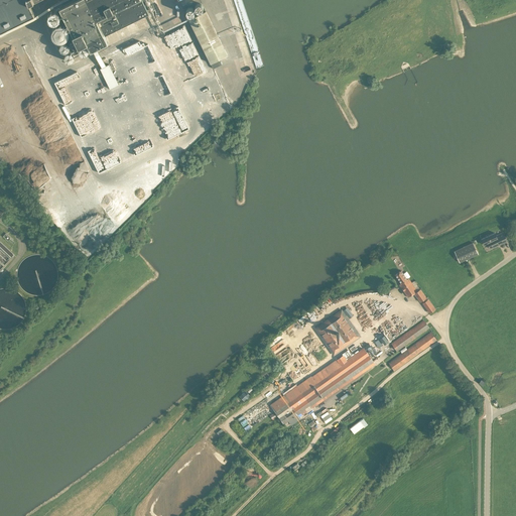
[(0,0),(0,30),(1,30),(3,34),(9,31),(7,27),(35,14),(30,4),(38,0),(0,0)]
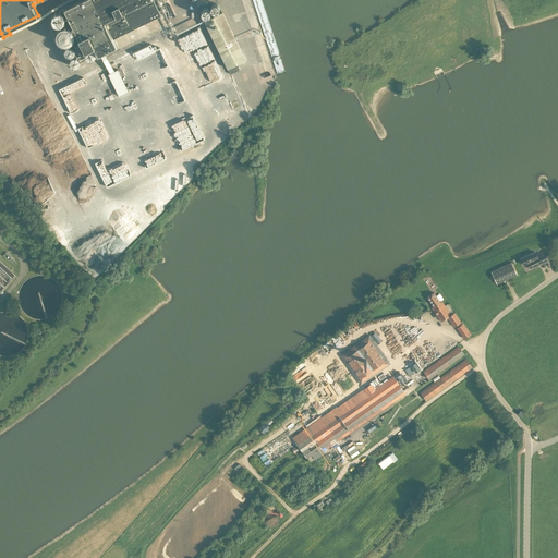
[(79,0),(80,0),(64,8),(65,9),(61,11),(61,12),(60,12),(58,11),(57,12),(55,13),(53,14),(52,17),(52,20),(52,22),(53,23),(56,25),(57,25),(59,25),(61,25),(61,26),(60,27),(59,28),(58,29),(57,32),(56,35),(57,38),(58,40),(60,44),(62,44),(64,45),(67,45),(68,46),(67,46),(65,47),(64,49),(64,51),(64,52),(65,55),(67,56),(69,57),(71,57),(72,57),(71,58),(70,60),(70,62),(70,64),(71,65),(73,67),(75,68),(77,68),(79,67),(81,65),(81,64),(81,62),(82,61),(81,61),(81,59),(84,58),(82,52),(112,36),(113,38),(168,12),(161,0),(79,0)]
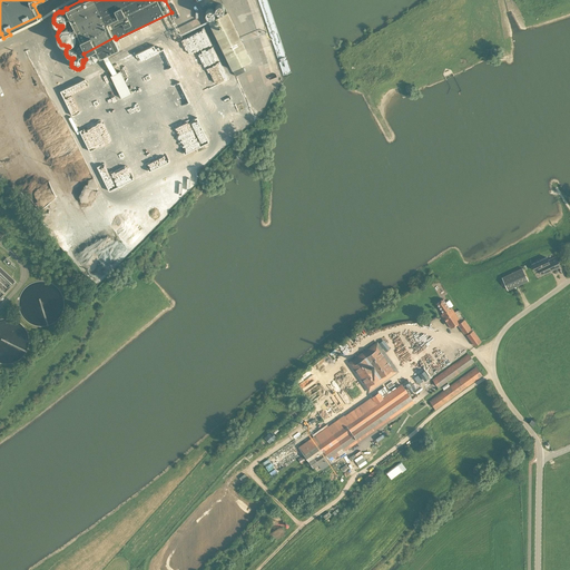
[(214,18),(215,19),(208,22),(233,71),(252,61),(224,6),(223,5),(222,3),(220,3),(218,3),(216,5),(216,6),(215,8),(215,9),(215,10),(215,11),(214,10),(213,9),(212,9),(210,9),(209,9),(208,9),(207,10),(206,11),(205,12),(205,13),(206,16),(207,18),(208,19),(210,19),(213,18),(214,18)]
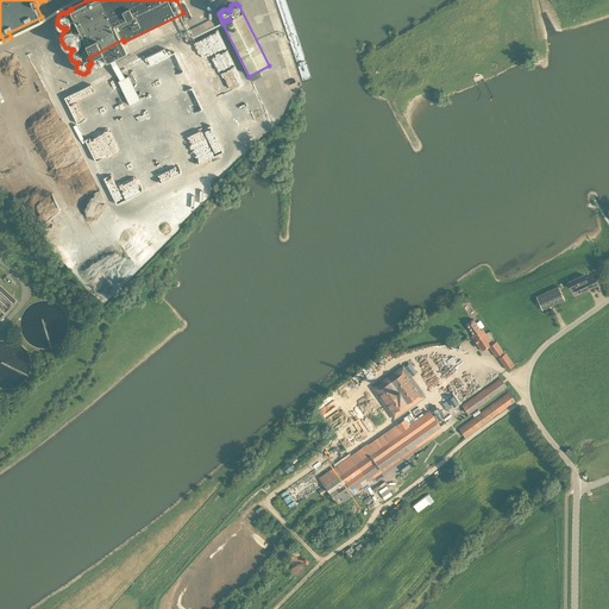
[(196,164),(223,152),(211,124),(203,127),(205,130),(195,135),(202,152),(193,157),(196,164)]
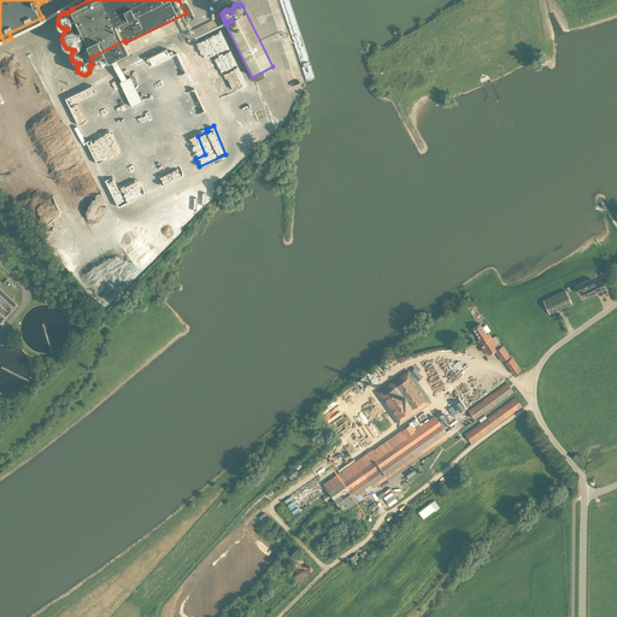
[(175,170),(158,177),(160,183),(178,176),(177,170),(175,171),(175,170)]
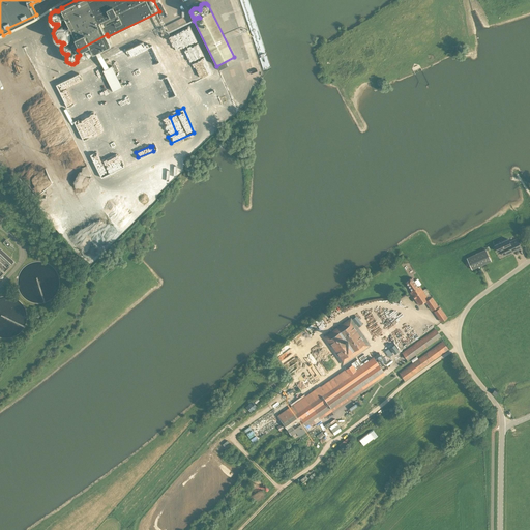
[(96,152),(90,155),(99,176),(122,167),(118,156),(101,164),(96,152)]
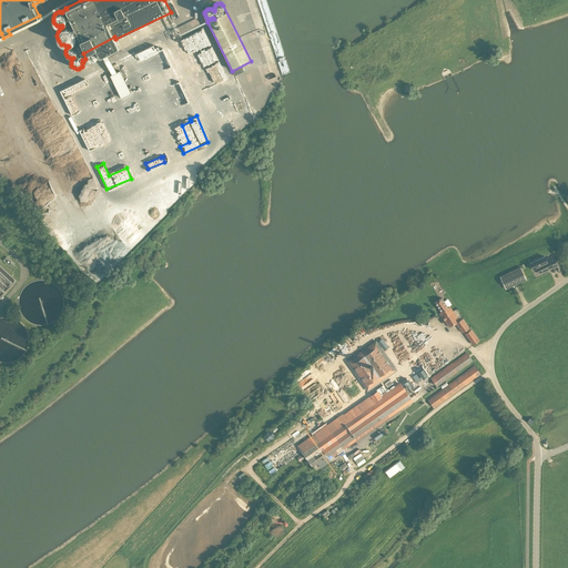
[(13,264),(11,262),(6,257),(6,256),(4,257),(4,259),(7,261),(8,262),(9,263),(9,264),(14,269),(17,266),(13,264)]
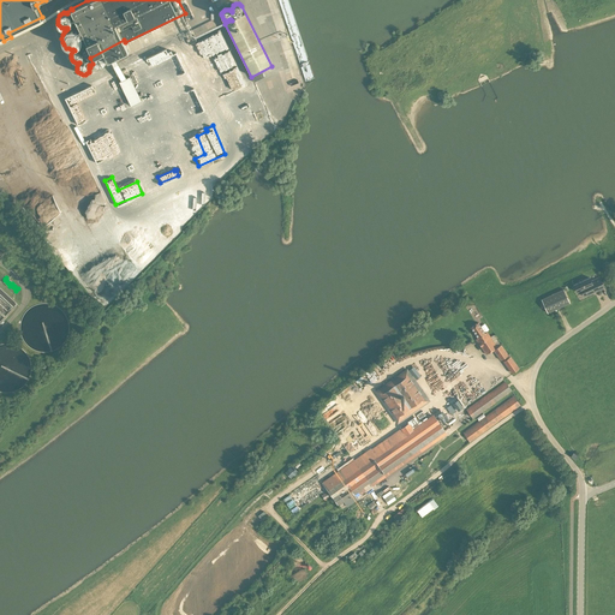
[(584,296),(598,290),(604,287),(602,280),(592,285),(590,278),(574,285),(577,292),(581,290),(584,296)]
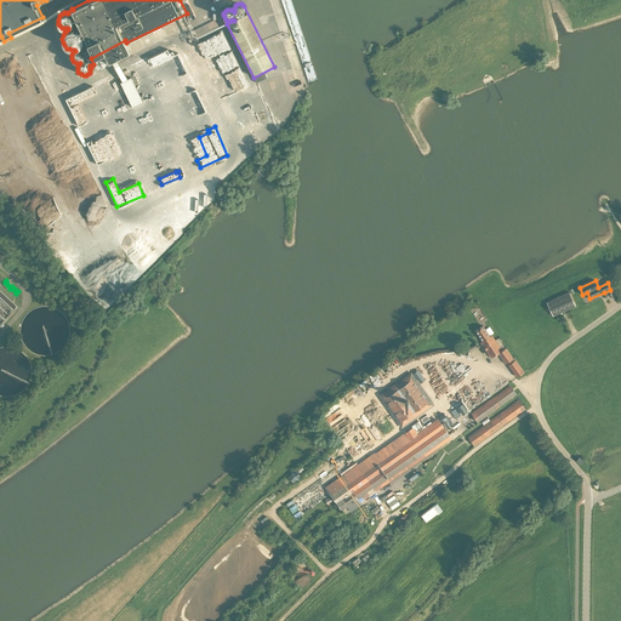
[(553,317),(575,307),(569,294),(547,303),(553,317)]
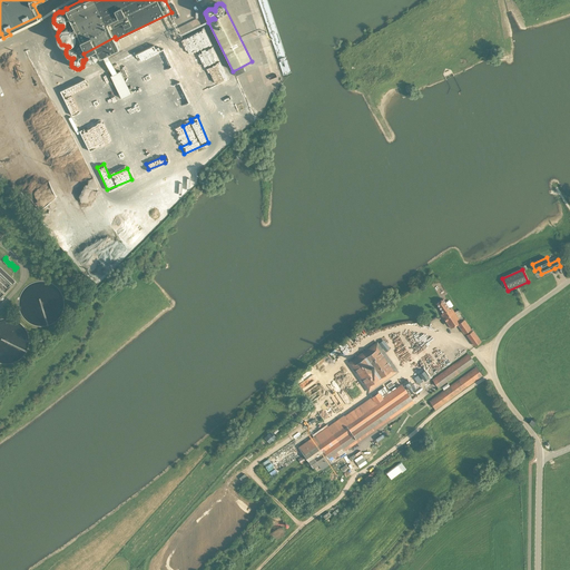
[(449,310),(446,304),(443,300),(436,304),(440,308),(443,313),(441,314),(451,328),(458,324),(464,334),(471,328),(464,320),(461,322),(452,307),(449,310)]
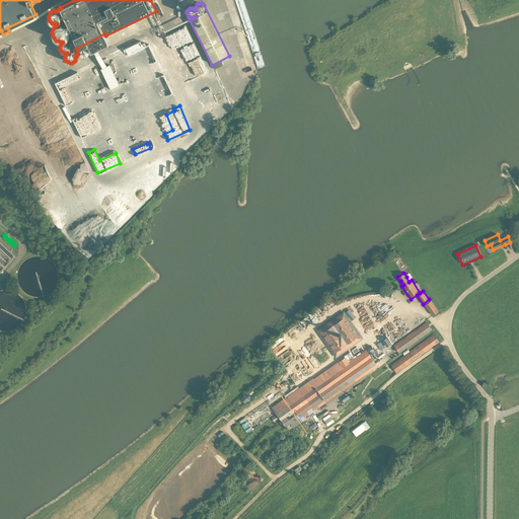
[(431,300),(425,305),(432,315),(438,310),(431,300)]
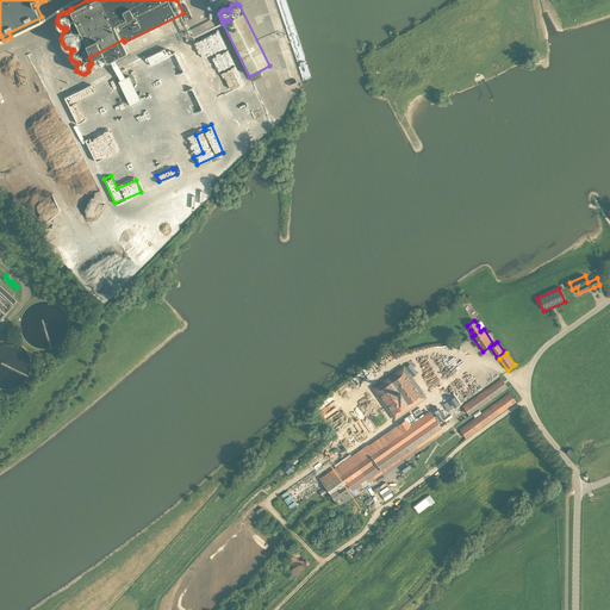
[(394,421),(423,400),(427,398),(404,365),(372,387),(372,388),(394,421)]
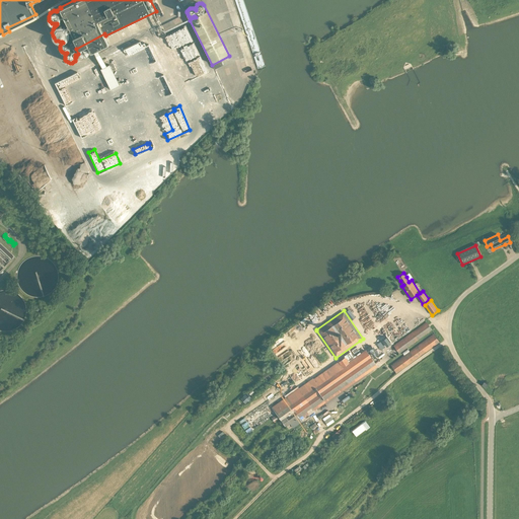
[(432,329),(427,321),(393,346),(399,354),(432,329)]
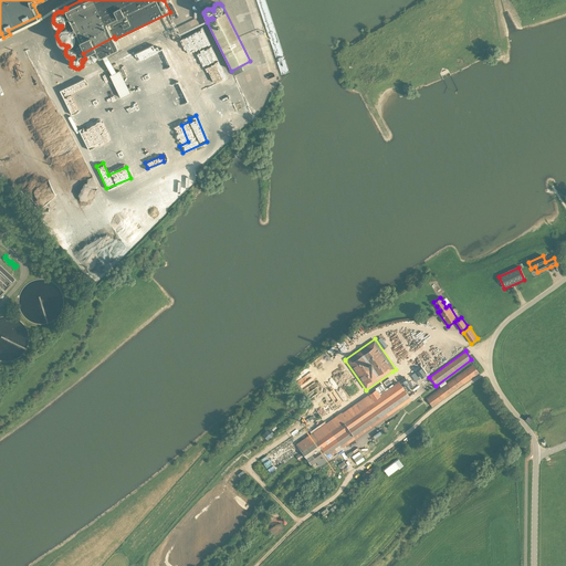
[(480,373),(473,364),(462,371),(427,398),(429,400),(430,401),(431,404),(433,407),(480,373)]
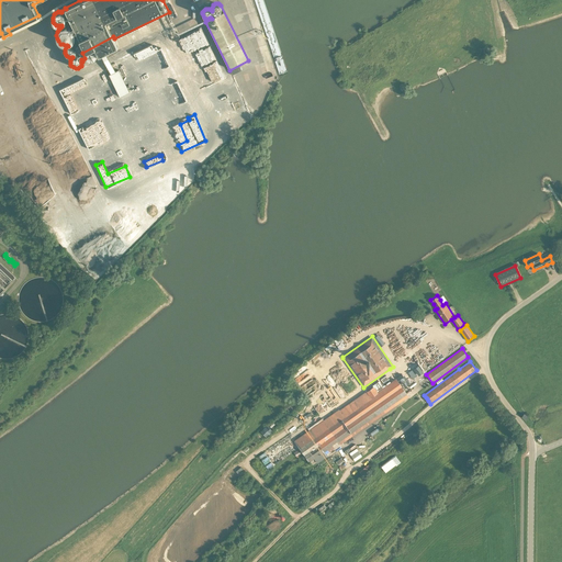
[(310,462),(314,459),(317,463),(327,457),(326,453),(405,398),(404,396),(407,394),(396,379),(378,392),(373,386),(367,391),(339,411),(339,409),(294,441),(301,449),(302,451),(307,459),(310,462)]
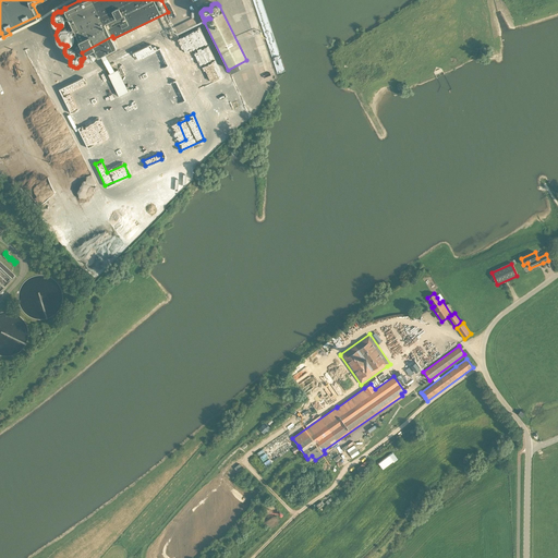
[(356,449),(354,446),(348,450),(352,458),(360,453),(356,449)]
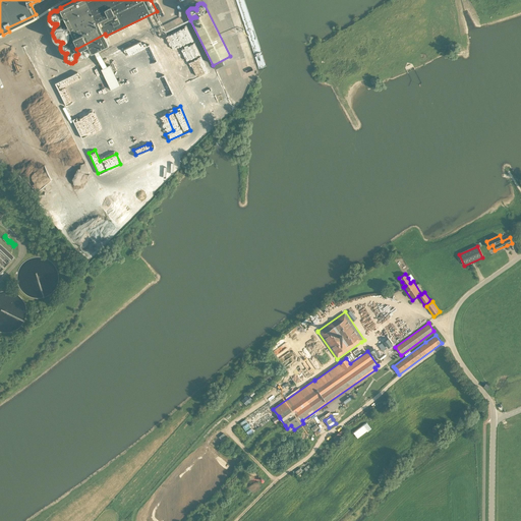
[(356,438),(370,427),(366,421),(352,431),(356,438)]
